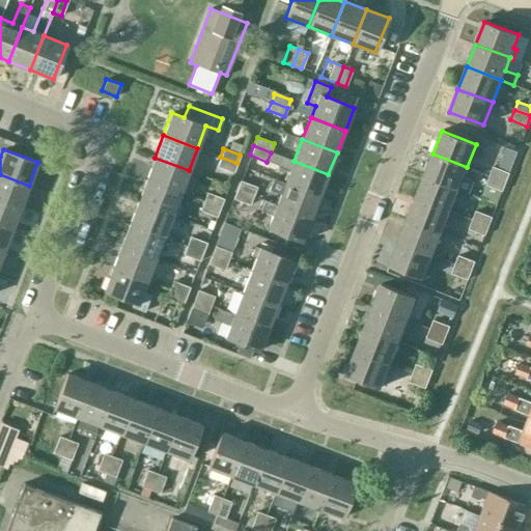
[(424,175),(458,189),(467,167),(432,154),(424,175)]
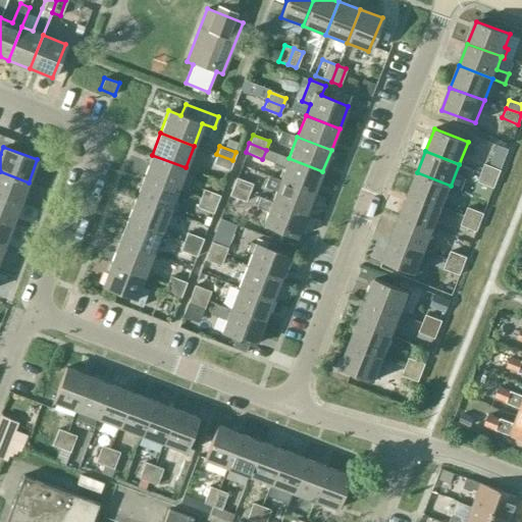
[(232,160),(216,154),(212,164),(228,170),(232,160)]
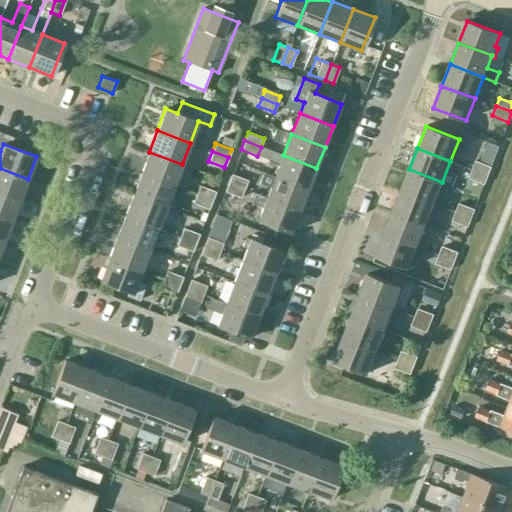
[(174,186),(182,164),(149,152),(141,173),(174,186)]
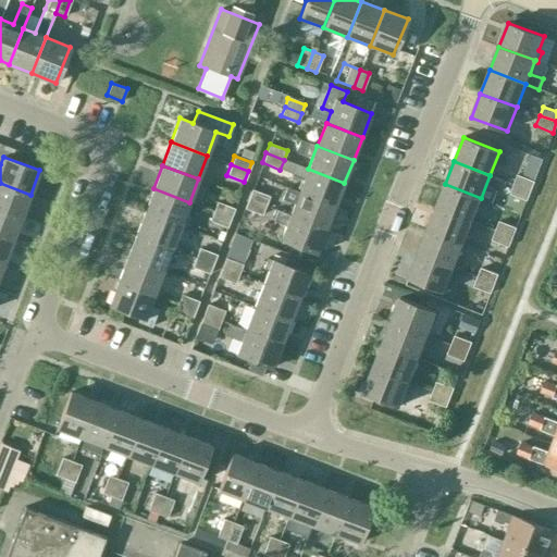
[(344,183),(308,169),(299,193),(335,207),(344,183)]
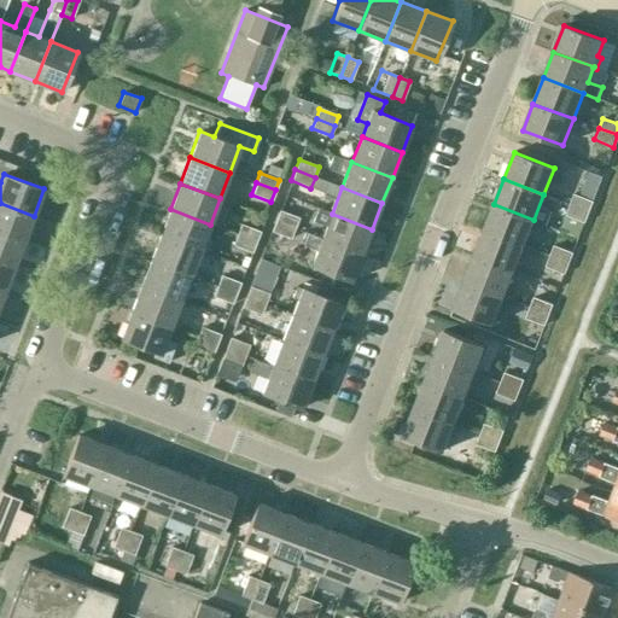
[(569,204),(588,211),(593,202),(572,194),(569,204)]
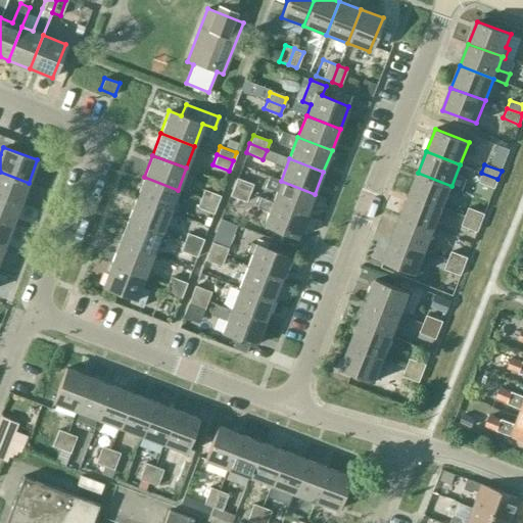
[(0,196),(19,204),(29,183),(0,172),(0,196)]
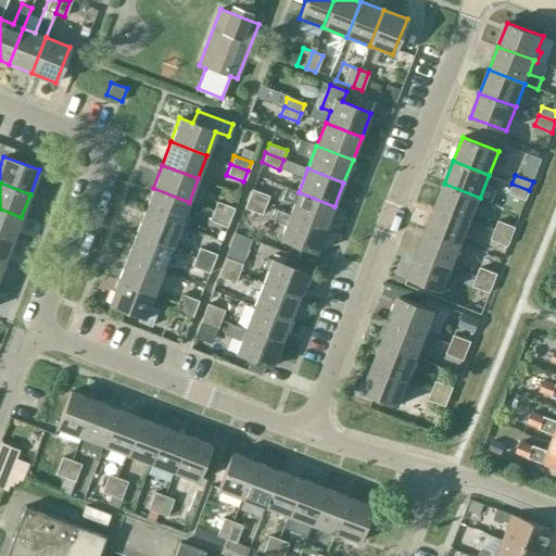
[(434,207),(470,220),(480,198),(444,184),(434,207)]
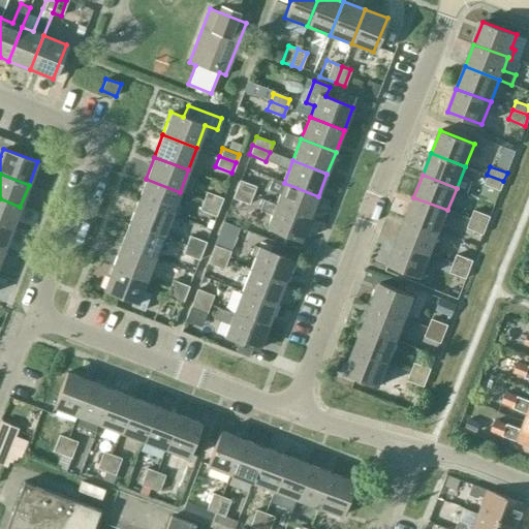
[(500,190),(503,181),(487,175),(484,184),(500,190)]
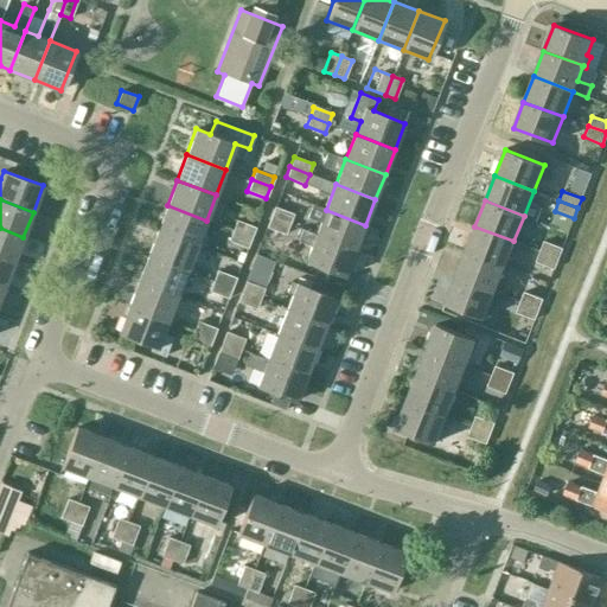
[(197,246),(206,221),(167,205),(157,230),(197,246)]
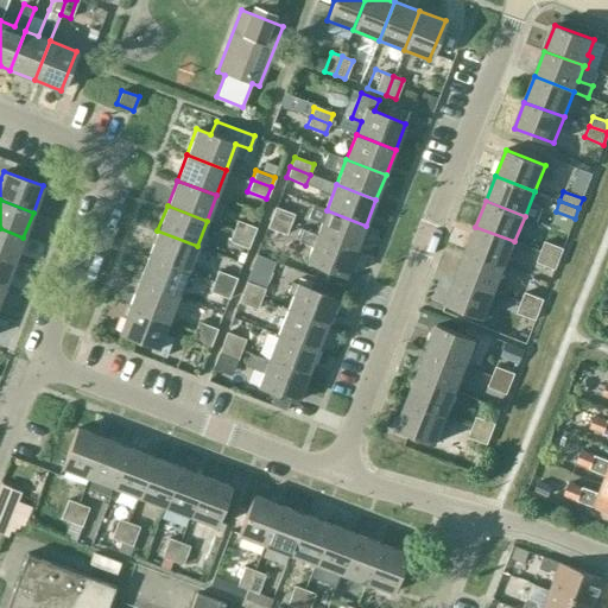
[(274,207),(271,217),(290,225),(293,215),(274,207)]
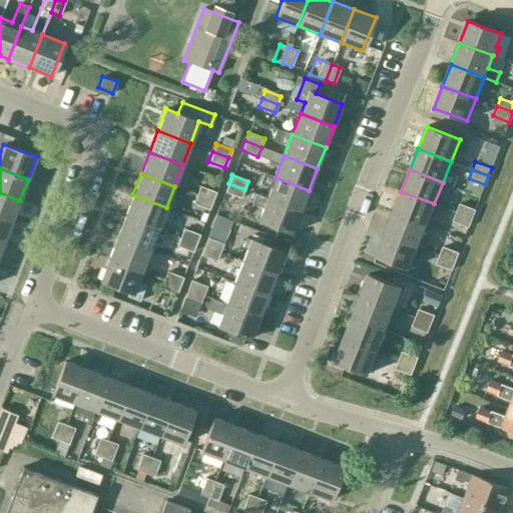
[(309,190),(276,177),(268,198),(301,211),(309,190)]
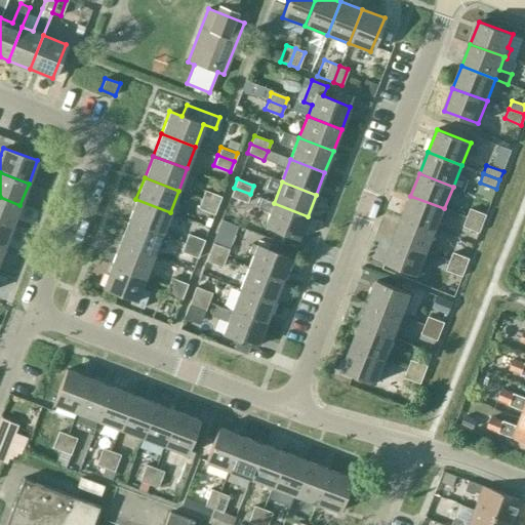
[(250,194),(234,188),(230,197),(246,203),(250,194)]
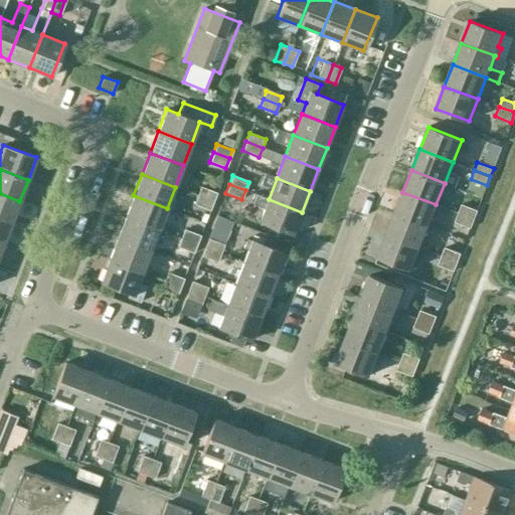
[(200,187),(197,195),(213,201),(216,193),(200,187)]
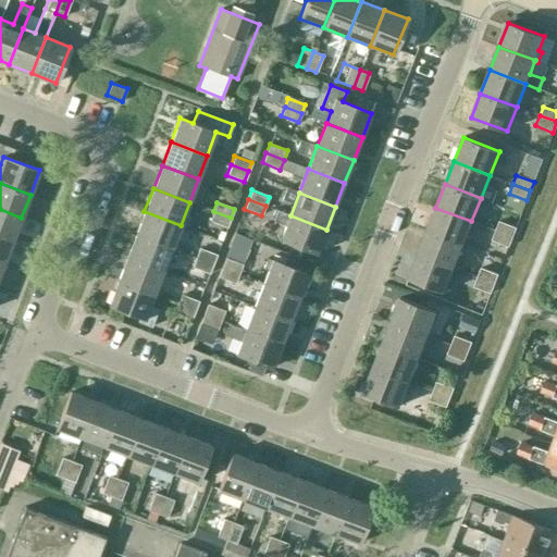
[(426,231),(462,245),(471,221),(435,208),(426,231)]
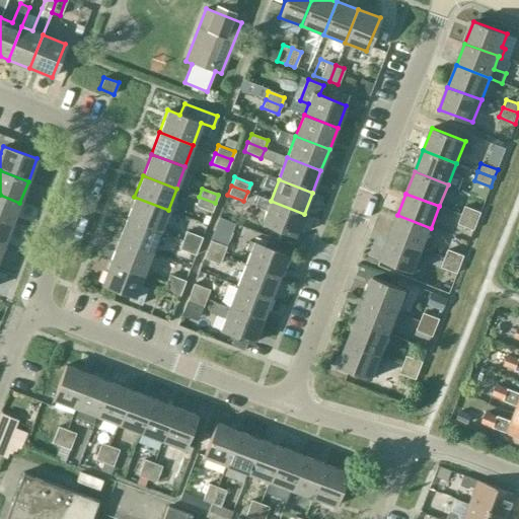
[(0,220),(11,224),(19,203),(0,195),(0,220)]
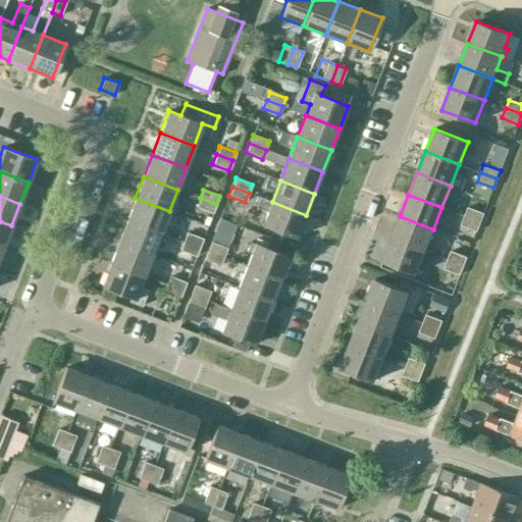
[(160,232),(169,211),(135,198),(126,220),(160,232)]
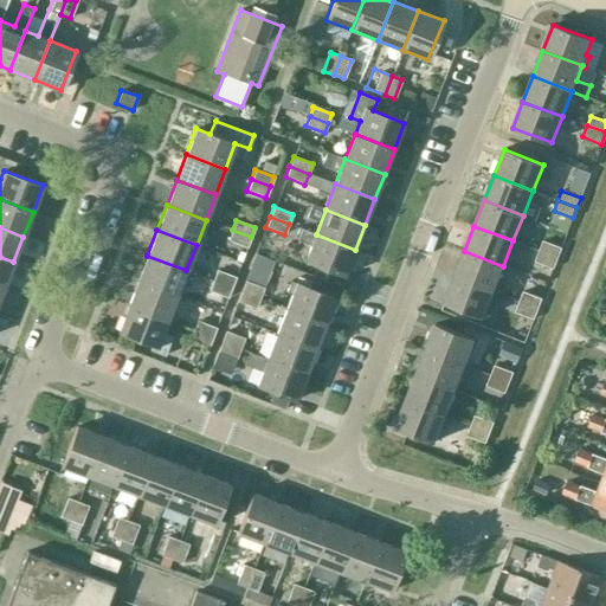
[(251,237),(232,230),(227,240),(246,247),(251,237)]
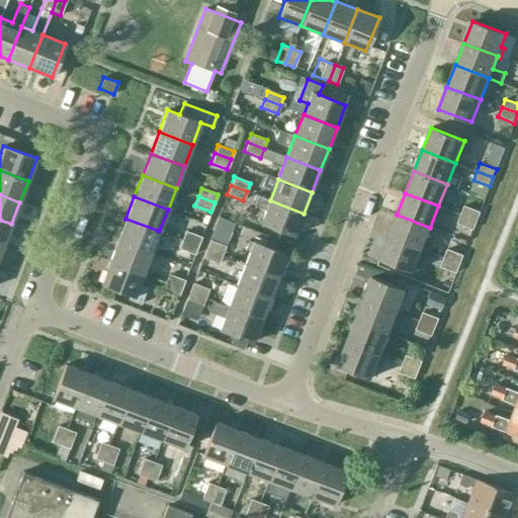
[(304,213),(270,200),(261,223),(294,236),(304,213)]
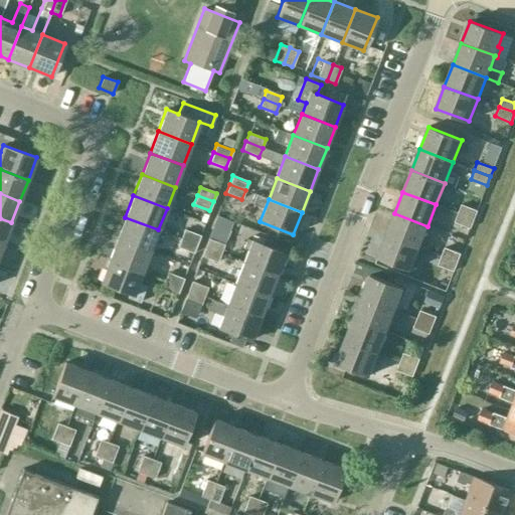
[(458,213),(474,219),(477,211),(461,204),(458,213)]
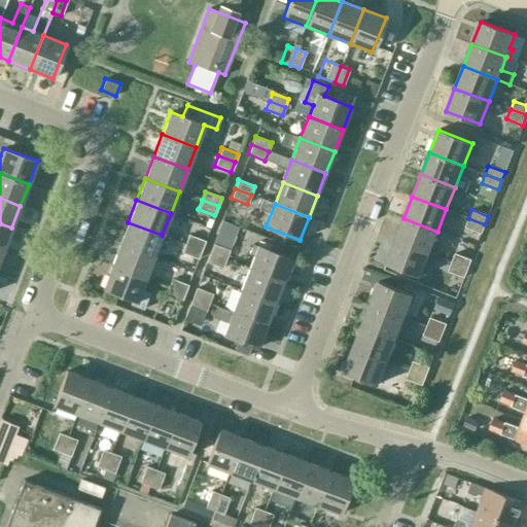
[(395,240),(429,253),(437,232),(403,218),(395,240)]
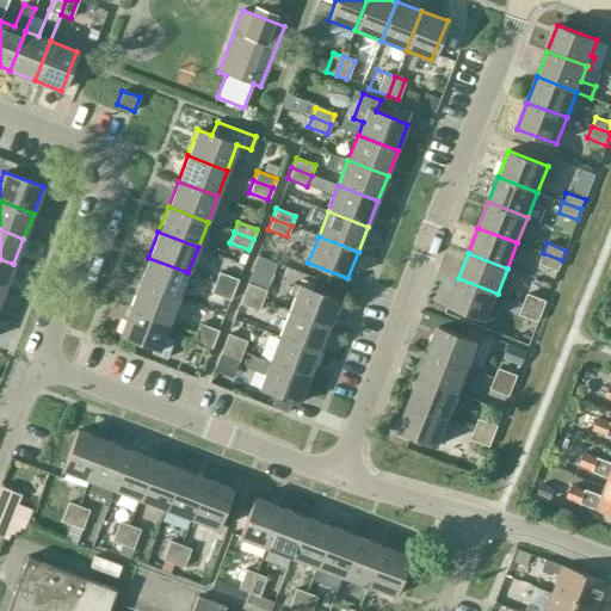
[(557,271),(562,260),(543,253),(538,264),(557,271)]
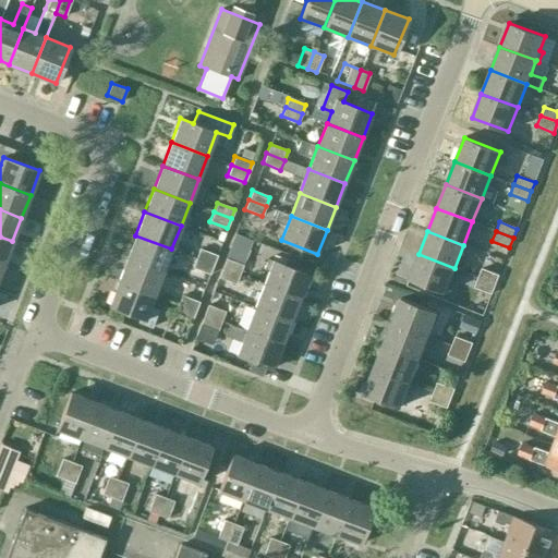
[(162,273),(171,249),(135,235),(126,258),(162,273)]
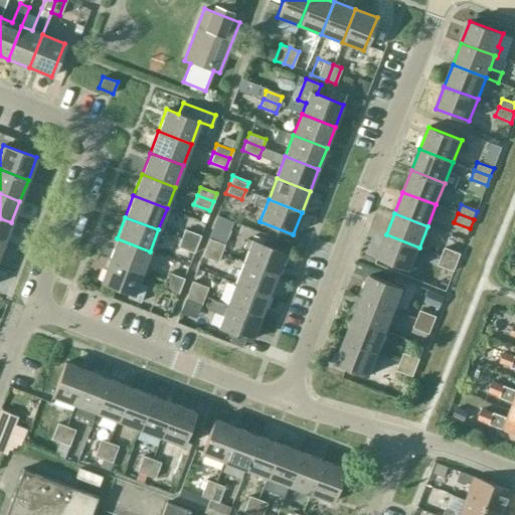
[(0,242),(3,244),(11,222),(0,218),(0,242)]
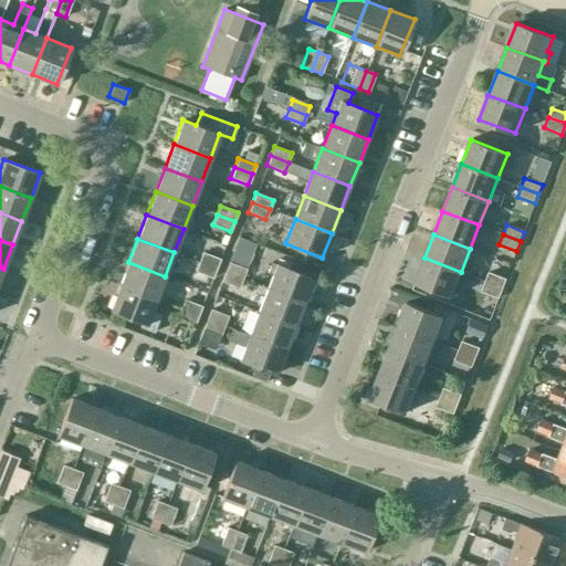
[(201,252),(198,262),(216,269),(219,259),(201,252)]
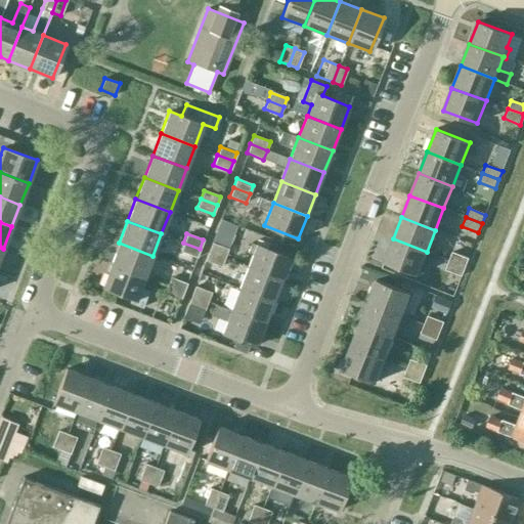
[(422,264),(427,252),(393,238),(384,261),(418,274),(418,273),(423,275),(426,265),(422,264)]
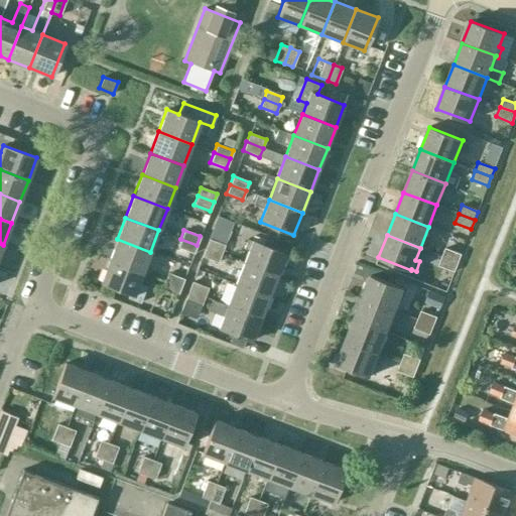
[(142,273),(150,252),(117,239),(109,261),(142,273)]
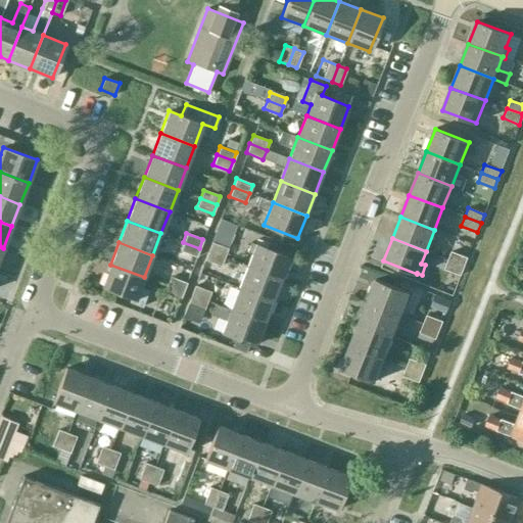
[(199,248),(183,242),(180,251),(196,257),(199,248)]
